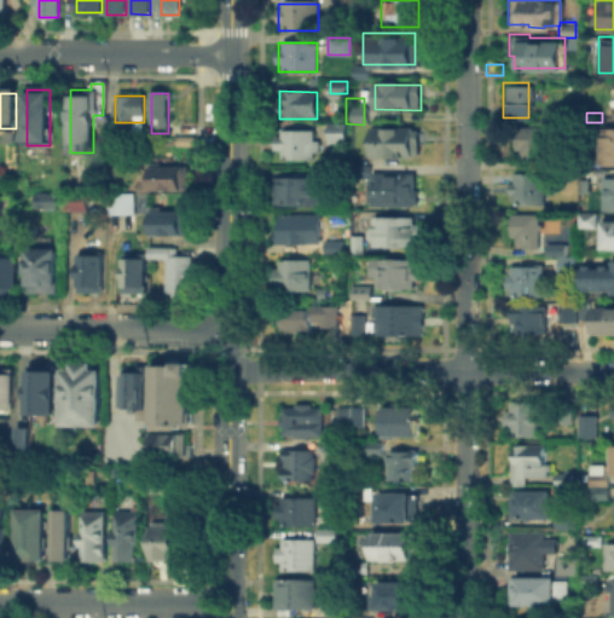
[(513,123),(540,123),(539,155),(516,155),(517,148),(513,148),(513,123)]
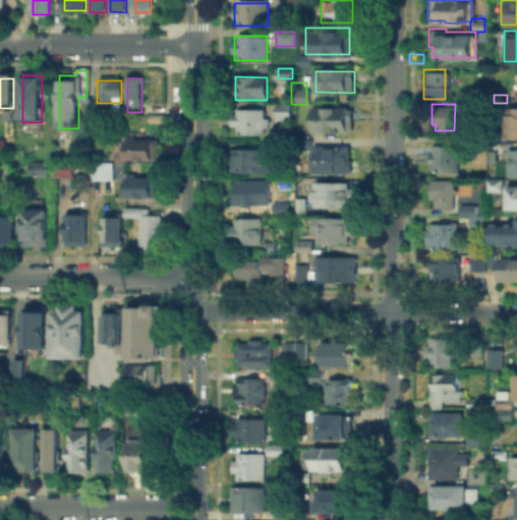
[(276,105),(290,105),(290,120),(276,120),(276,105)]
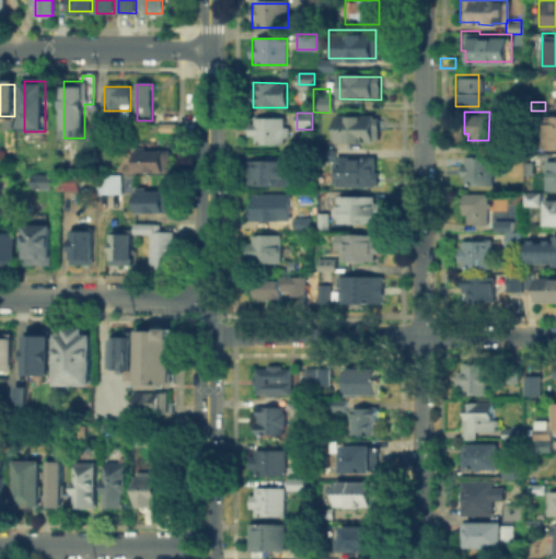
[(555,144),(536,144),(537,114),(555,114),(555,144)]
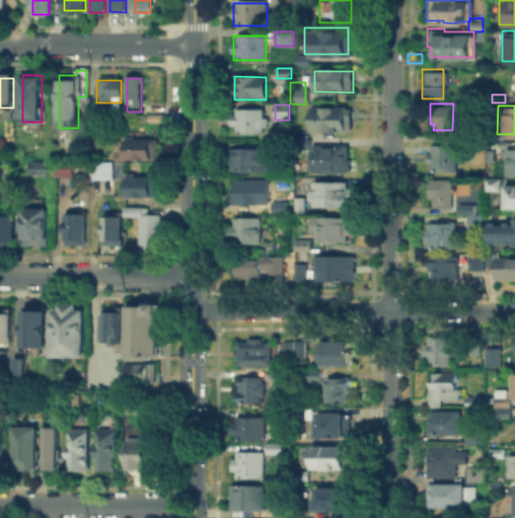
[(350,109),(350,131),(312,131),(312,108),(350,109)]
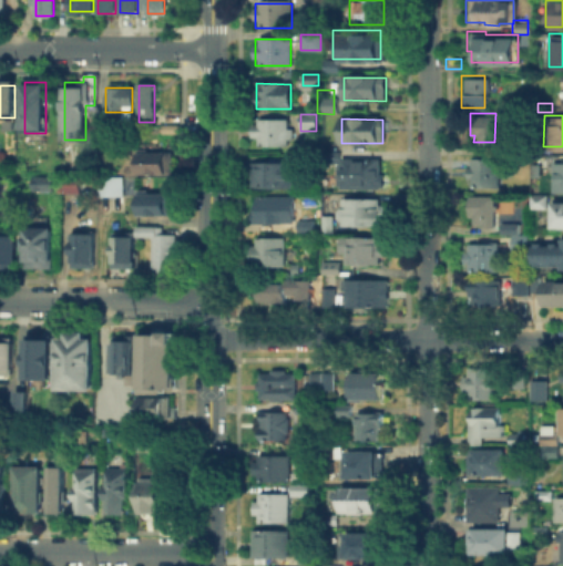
[(255,143),(255,120),(286,120),(286,143),(255,143)]
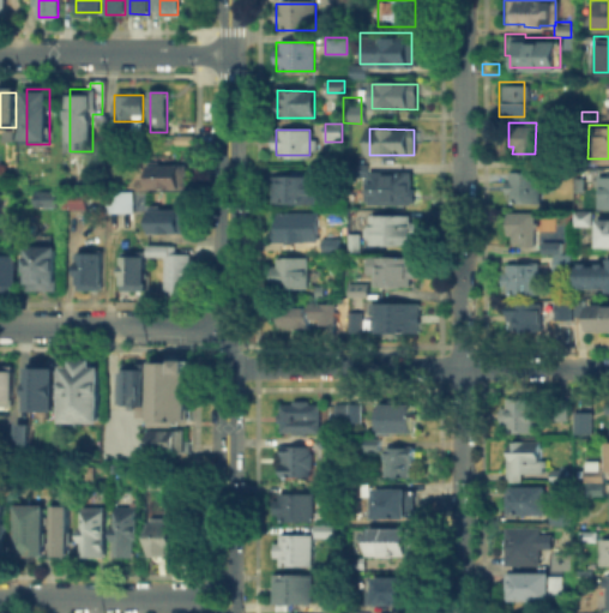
[(586,163),(586,173),(570,173),(570,163),(586,163)]
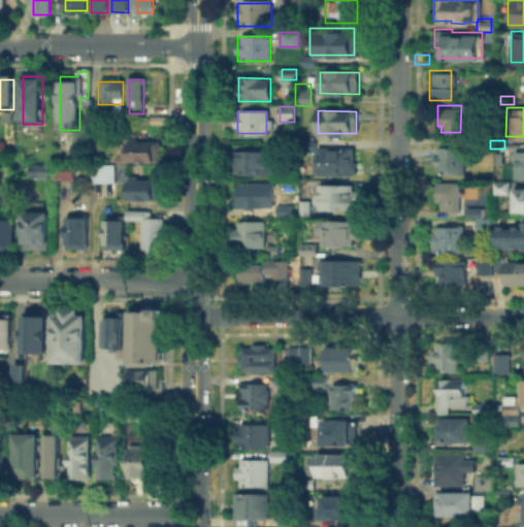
[(130,142),(160,142),(160,162),(130,162),(130,142)]
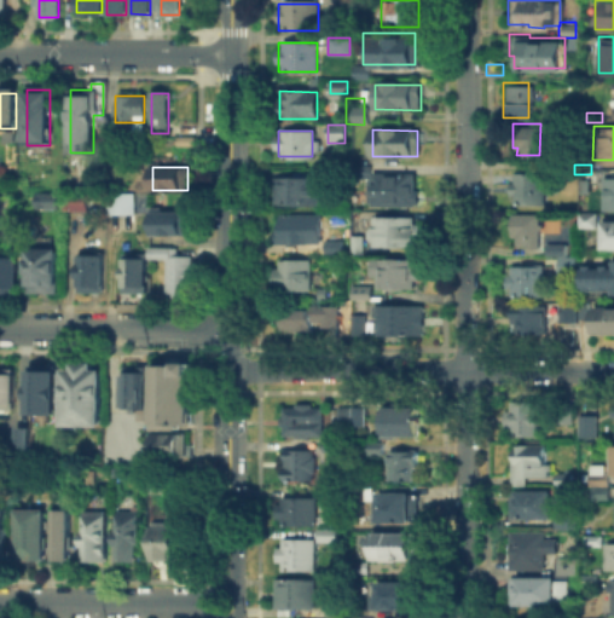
[(314,178),(314,168),(328,168),(328,178),(314,178)]
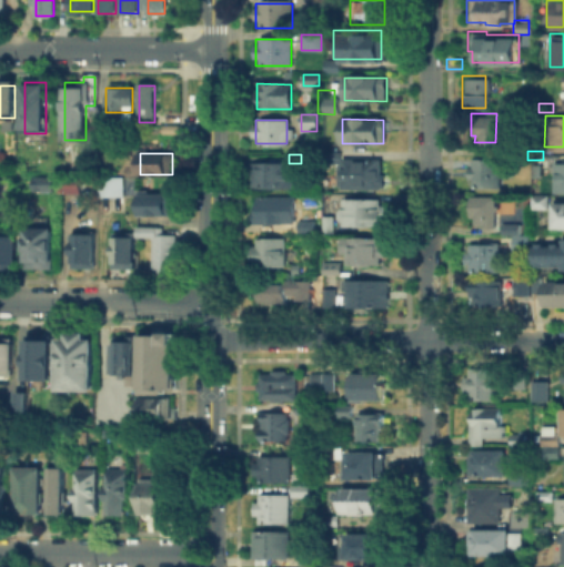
[(338,162),(338,163),(320,163),(320,154),(338,154),(338,162)]
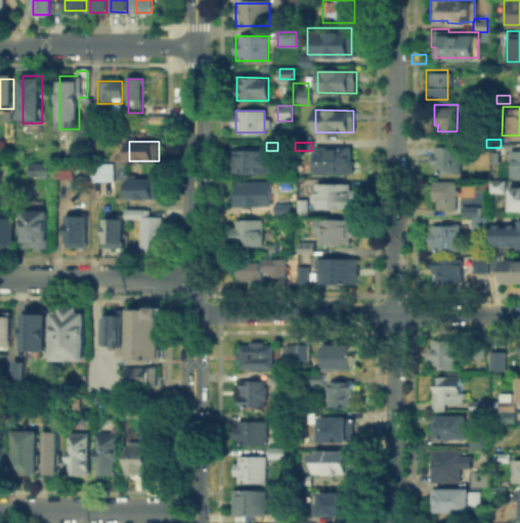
[(459,143),(459,171),(433,171),(433,163),(429,163),(429,151),(421,151),(421,144),(433,144),(433,143),(459,143)]
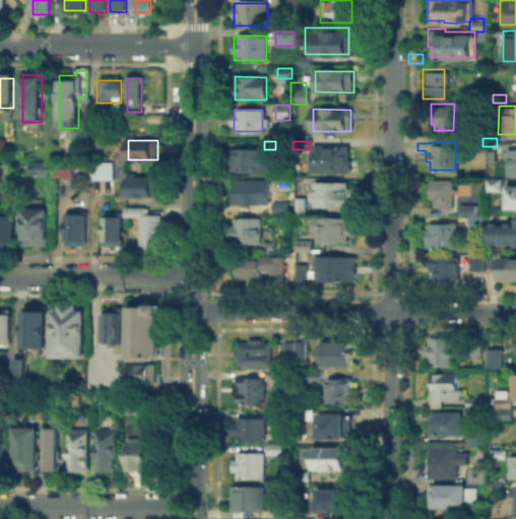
[(515,174),(504,174),(504,146),(515,146),(515,174)]
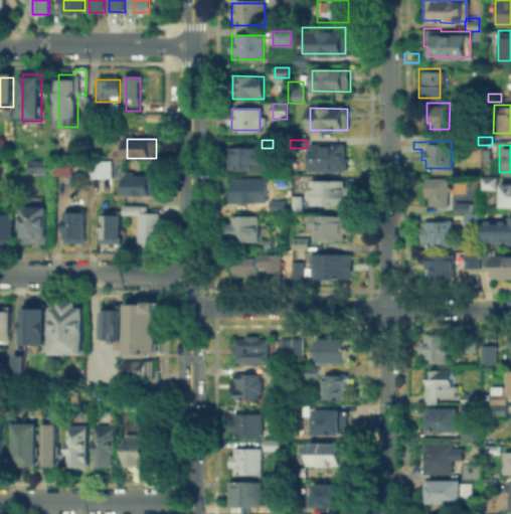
[(306,170),(306,147),(345,147),(345,171),(306,170)]
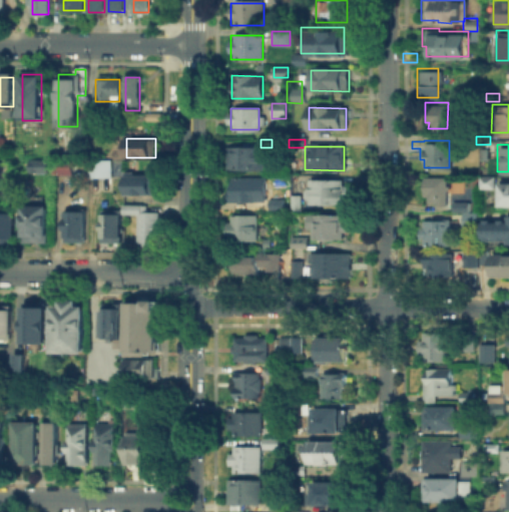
[(229,170),(229,149),(263,149),(263,170),(229,170)]
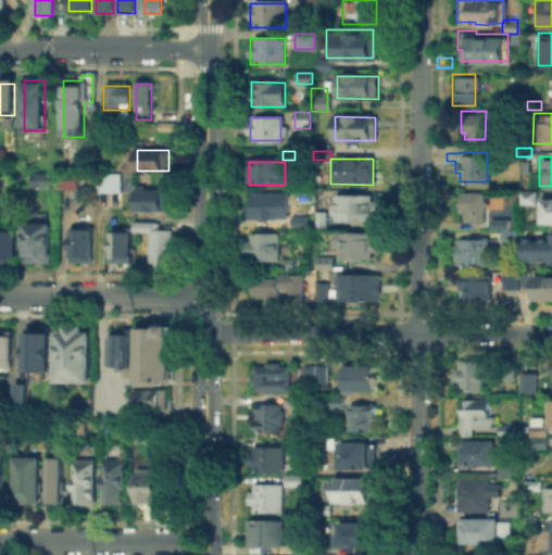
[(34,187),(34,174),(50,174),(50,187),(34,187)]
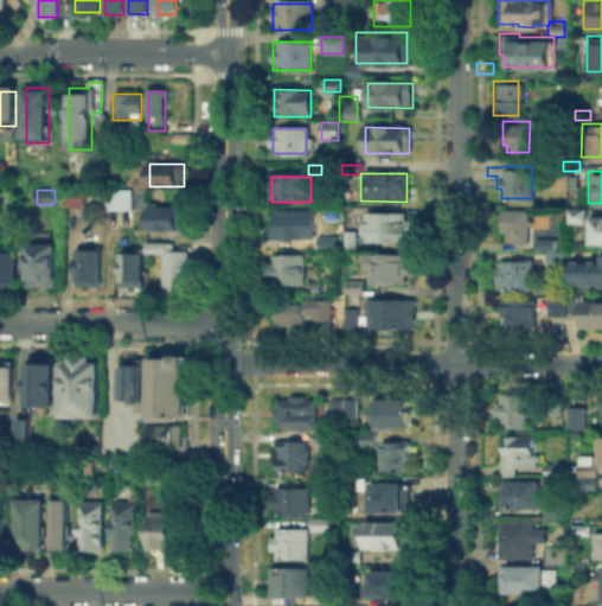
[(66,204),(66,191),(83,191),(83,204),(66,204)]
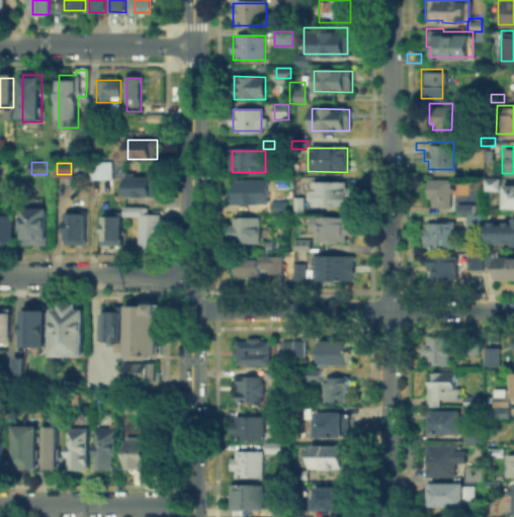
[(111,164),(111,179),(90,179),(90,164),(111,164)]
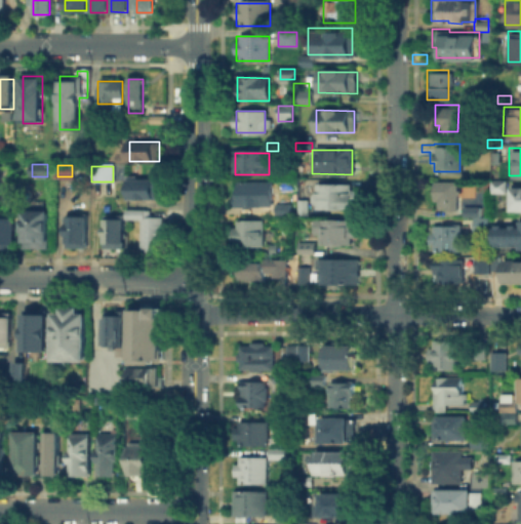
[(489,191),(489,177),(504,177),(504,191),(489,191)]
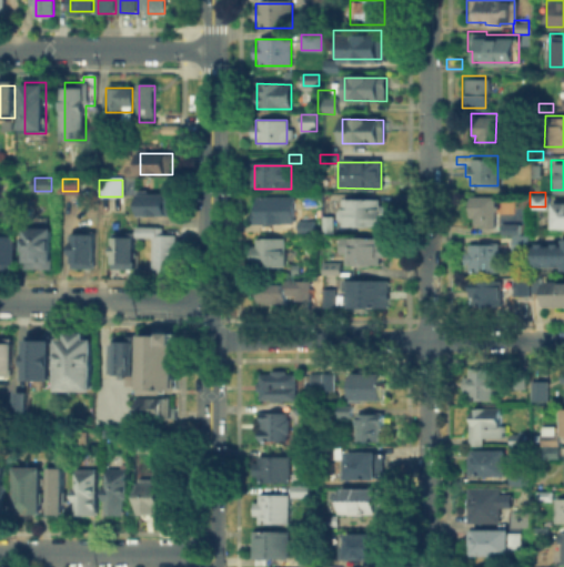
[(482,221),(472,221),(472,214),(467,214),(467,193),(494,193),(494,204),(495,203),(495,208),(492,208),(492,224),(482,224),(482,221)]
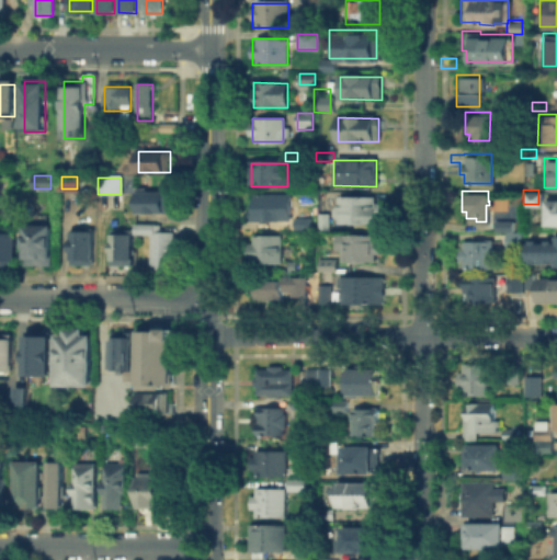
[(173,193),(173,214),(139,214),(139,193),(173,193)]
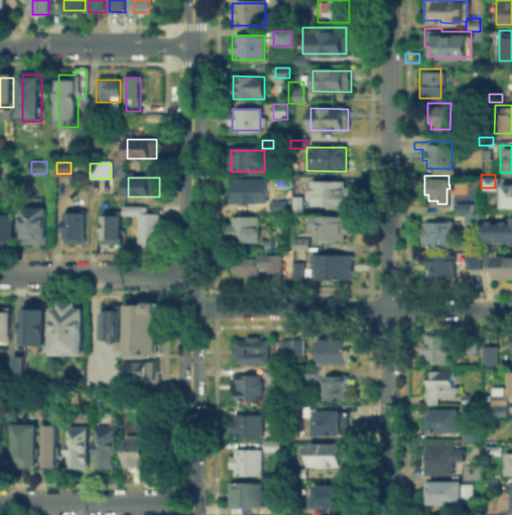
[(267,180),(267,204),(230,204),(230,180),(267,180)]
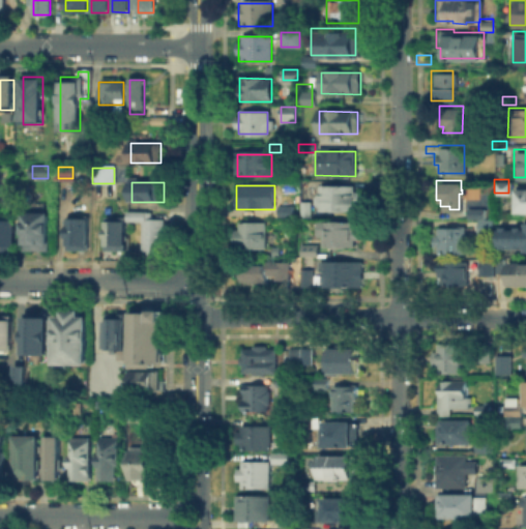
[(514,186),(525,186),(525,211),(514,211),(514,186)]
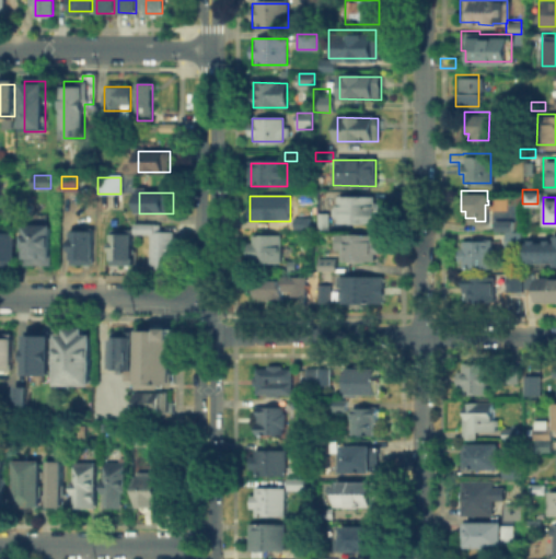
[(378,199),(378,223),(335,223),(335,198),(378,199)]
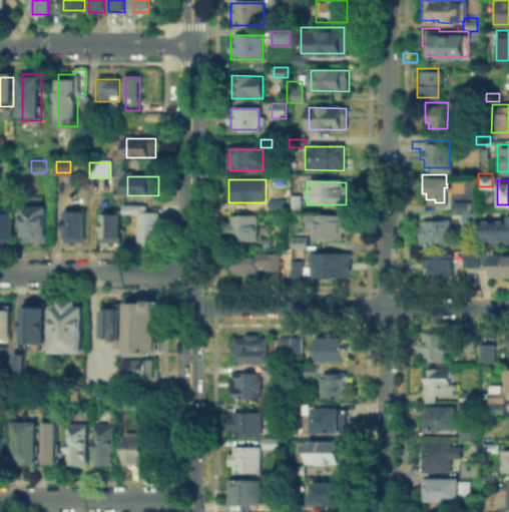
[(291,206),(291,193),(300,193),(300,206),(291,206)]
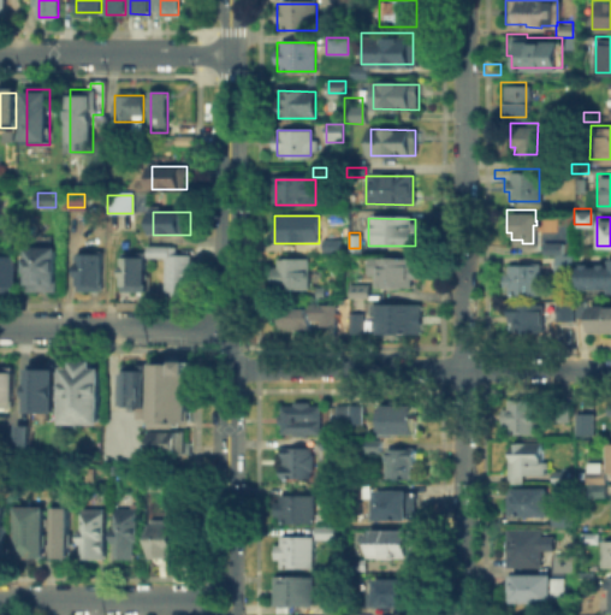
[(540,252),(540,238),(561,240),(561,252),(540,252)]
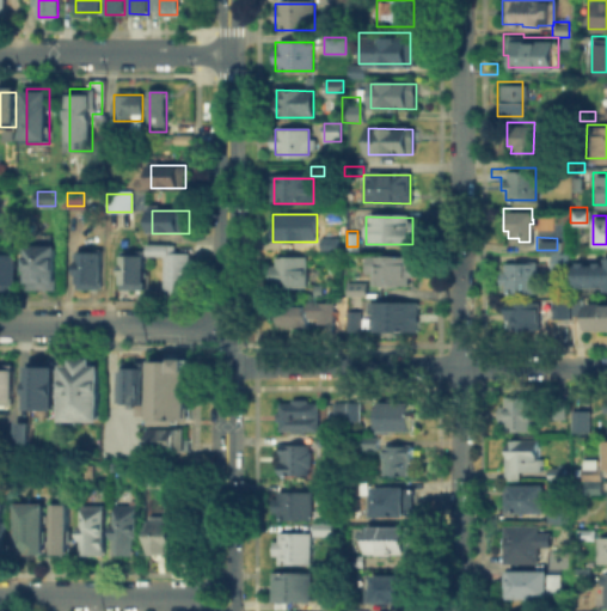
[(337,239),(337,250),(322,250),(322,239),(337,239)]
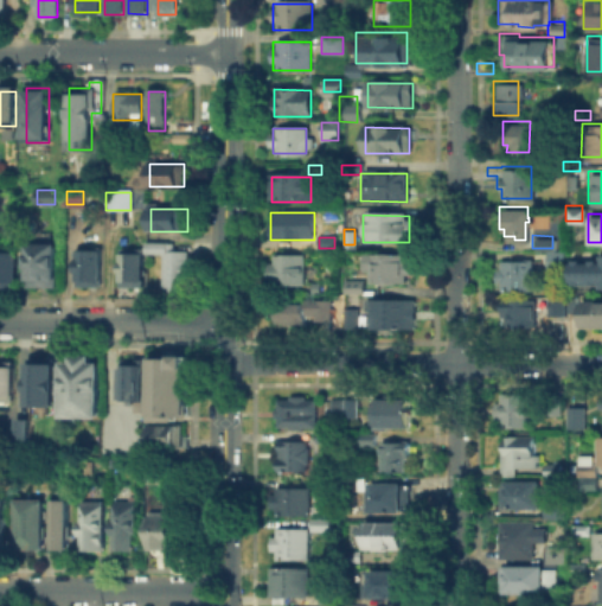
[(170,252),(147,250),(147,242),(170,242),(170,252)]
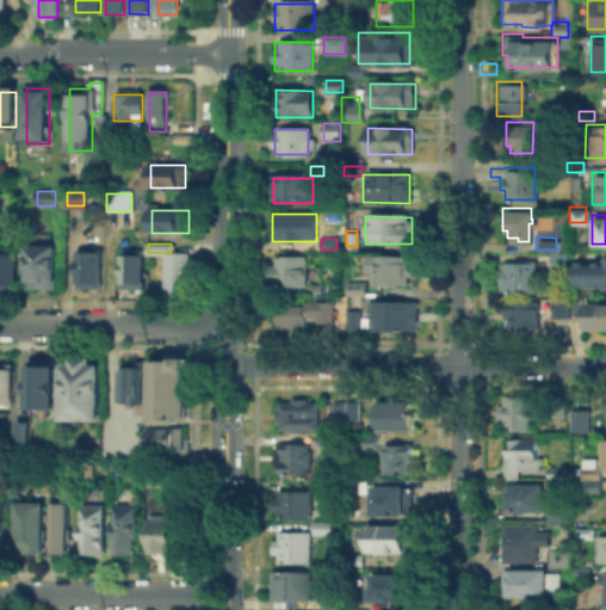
[(28,285),(28,247),(59,247),(59,285),(28,285)]
